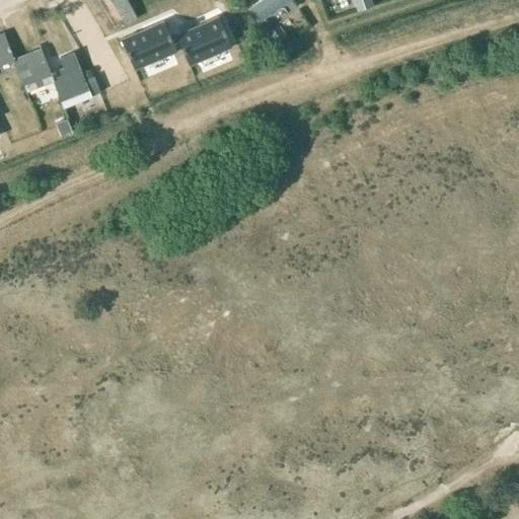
[(109,0),(124,24),(136,17),(126,0),(109,0)]
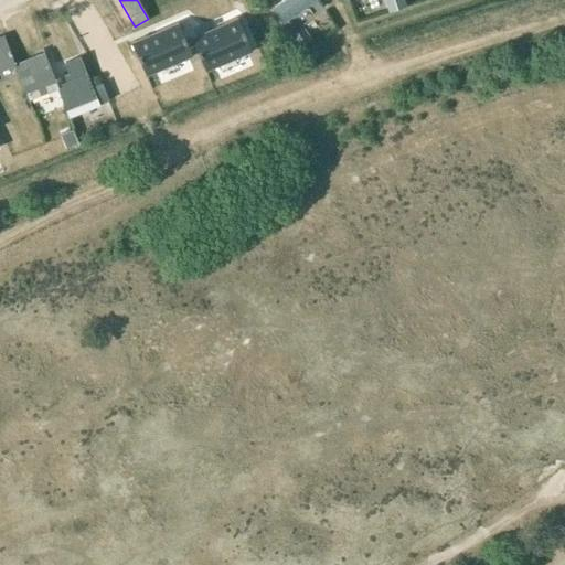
[(281,24),(315,0),(283,0),(270,9),(281,24)]
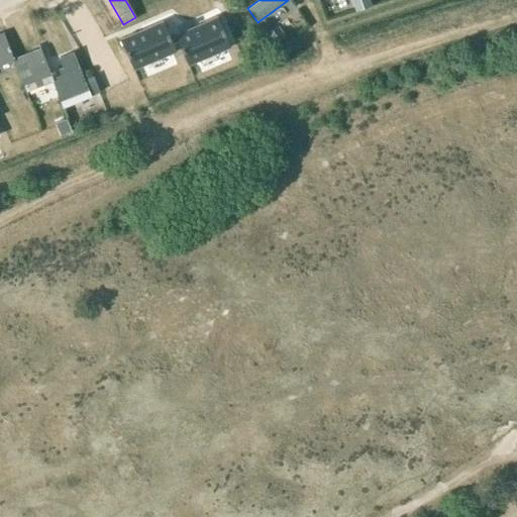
[(371,6),(368,0),(349,0),(353,11),(371,6)]
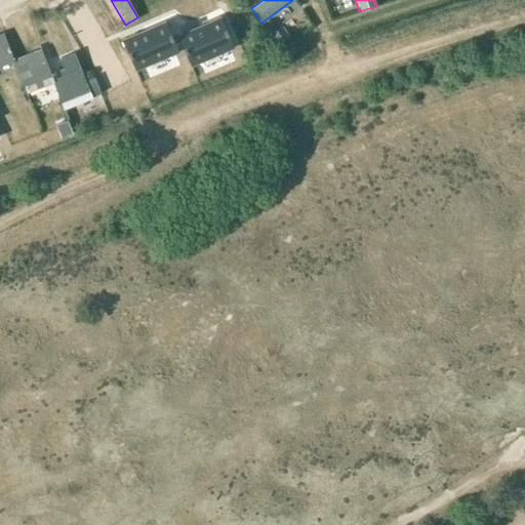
[(182,32),(177,34),(191,65),(195,63),(194,59),(228,45),(229,48),(234,46),(225,26),(224,27),(221,19),(220,15),(199,25),(182,33),(182,32)]
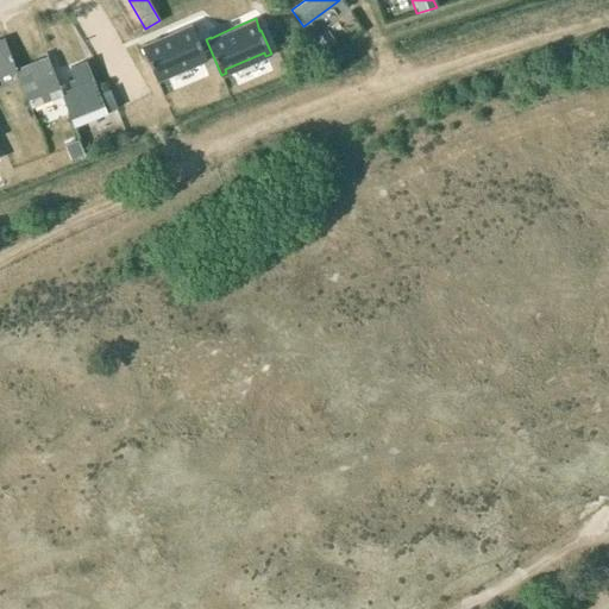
[(146,43),(142,44),(157,80),(162,79),(159,74),(200,57),(201,61),(207,60),(196,35),(195,36),(192,27),(193,27),(192,23),(167,33),(167,35),(146,43)]
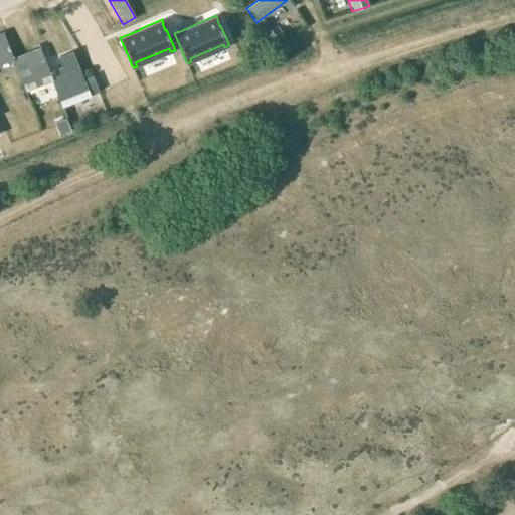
[(272,43),(283,35),(276,25),(265,33),(272,43)]
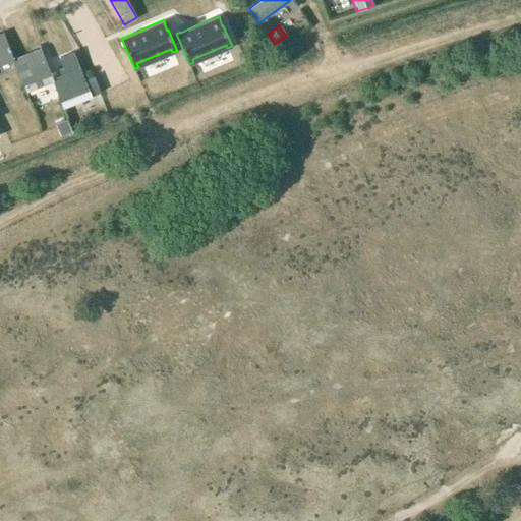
[(0,63),(13,59),(4,37),(0,38),(0,63)]
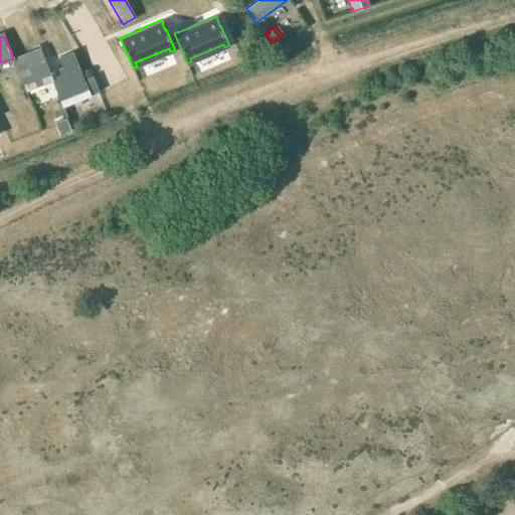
[(39,48),(13,58),(23,84),(50,74),(39,48)]
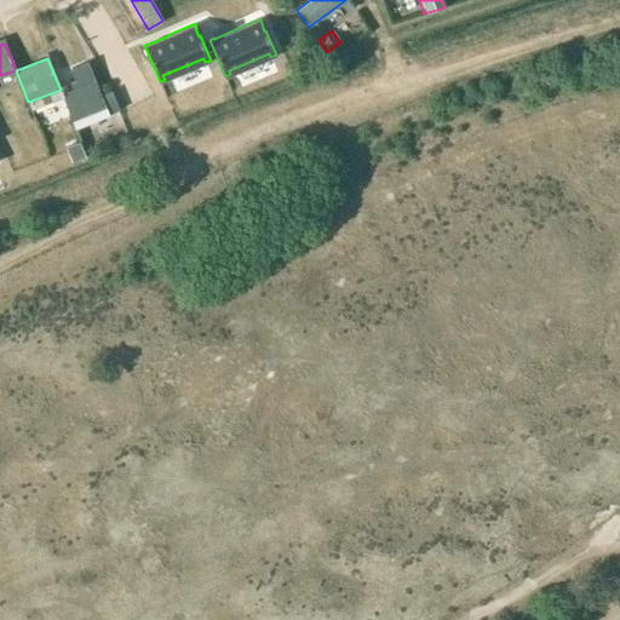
[(73,91),(61,96),(74,128),(107,115),(119,110),(110,90),(99,95),(95,82),(89,62),(70,68),(75,80),(69,82),(73,91)]
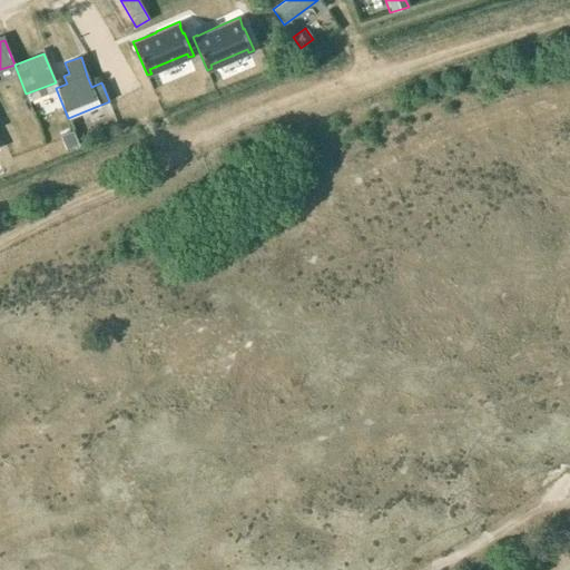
[(76,129),(60,135),(65,145),(79,139),(76,129)]
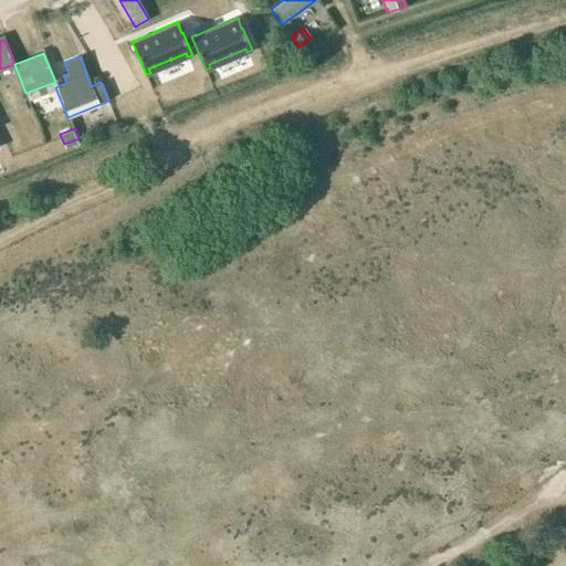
All buildings are outlined.
